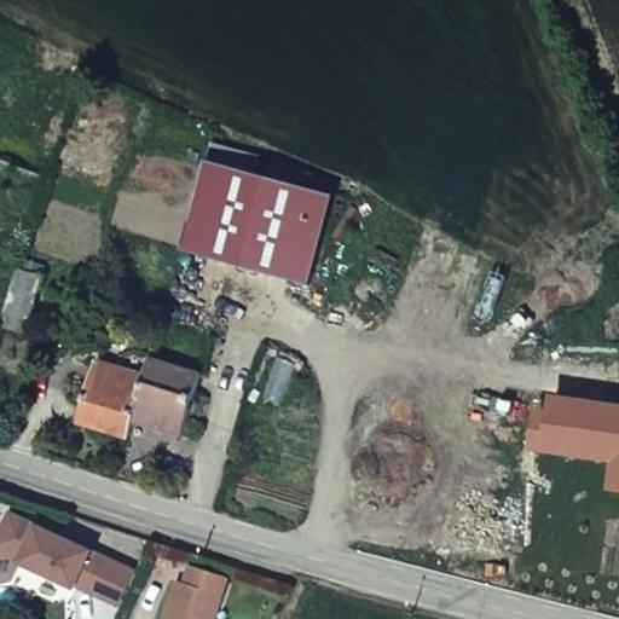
[(314,214),(215,181),(191,252),(293,284),(314,214)]
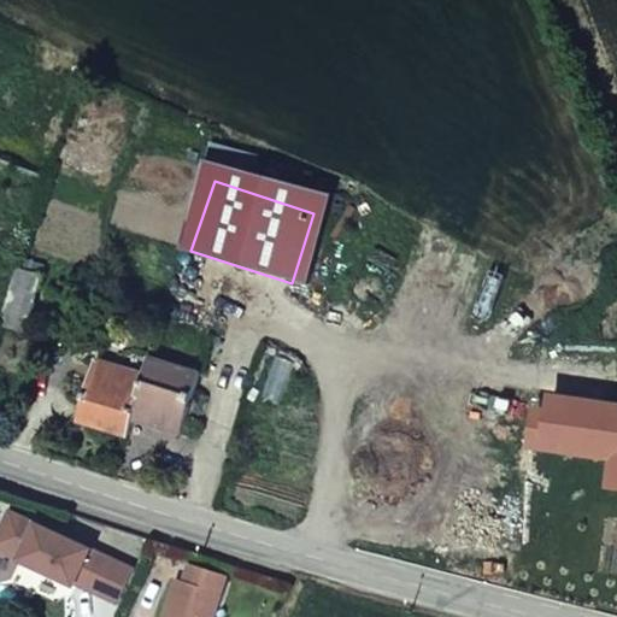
[(18,266),(4,309),(29,317),(42,275),(18,266)]
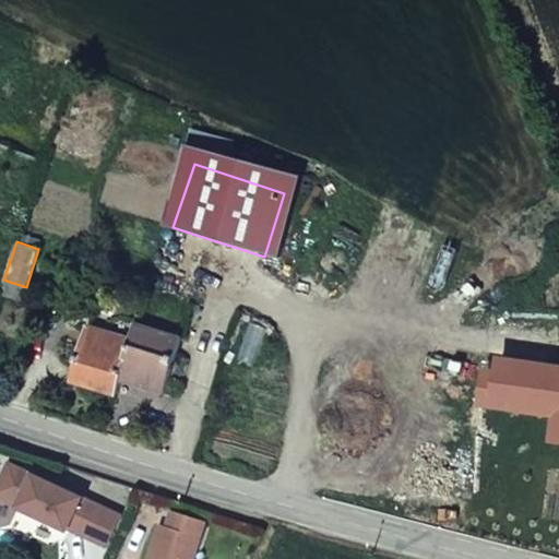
[(182,336),(137,322),(132,337),(122,371),(168,384),(182,336)]
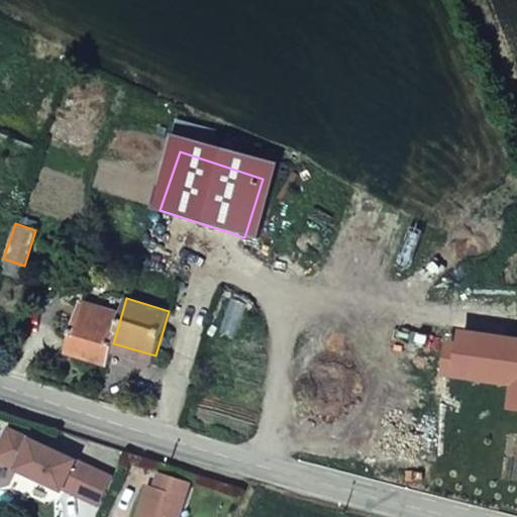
[(66,350),(107,364),(111,349),(113,343),(122,312),(83,299),(66,350)]
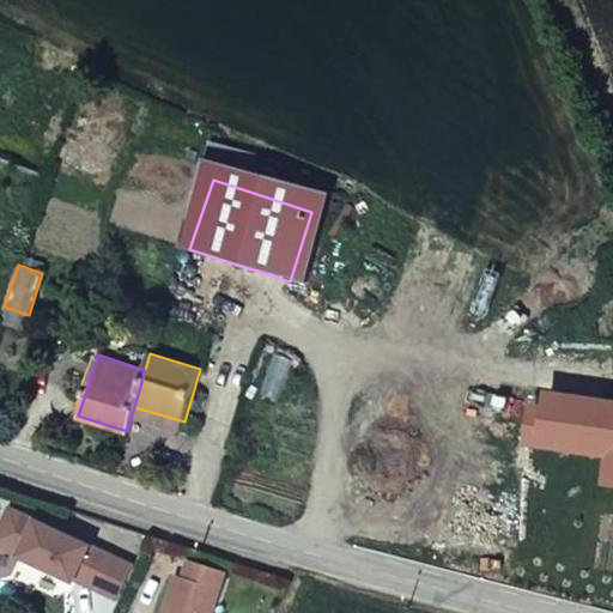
[(134,407),(132,414),(182,430),(184,422),(134,407)]
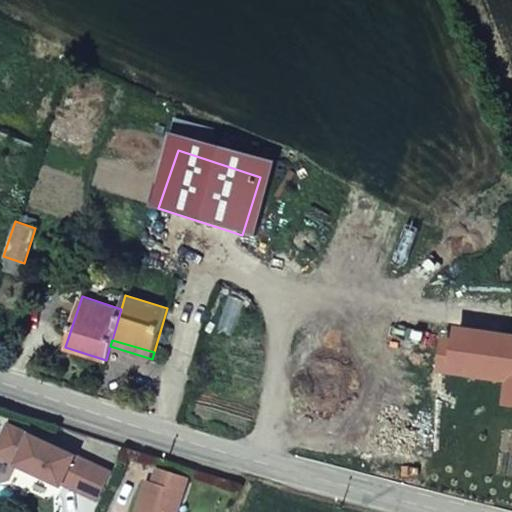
[(94,465),(9,425),(0,444),(0,454),(18,463),(17,465),(35,474),(37,471),(45,474),(43,478),(62,487),(63,484),(81,493),(94,465)]
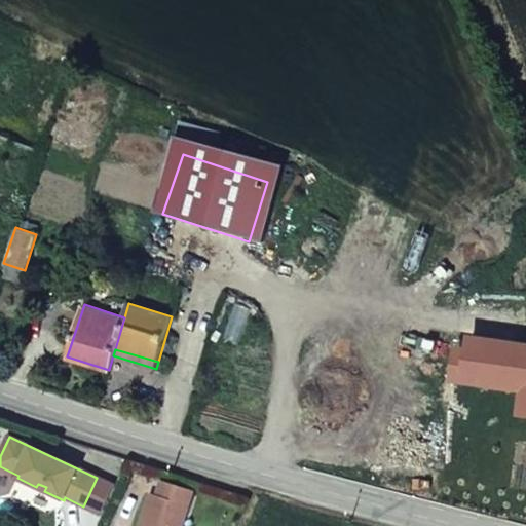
[(182,525),(193,492),(162,482),(157,497),(151,496),(141,525),(182,525)]
